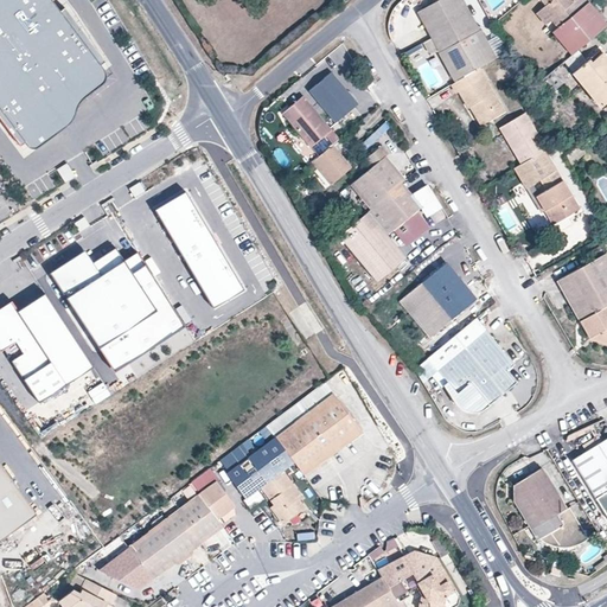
[(0,0),(0,116),(21,146),(26,142),(32,148),(38,148),(68,126),(51,103),(77,84),(87,97),(104,83),(107,81),(108,77),(107,72),(102,65),(107,62),(65,7),(61,11),(52,0),(0,0)]
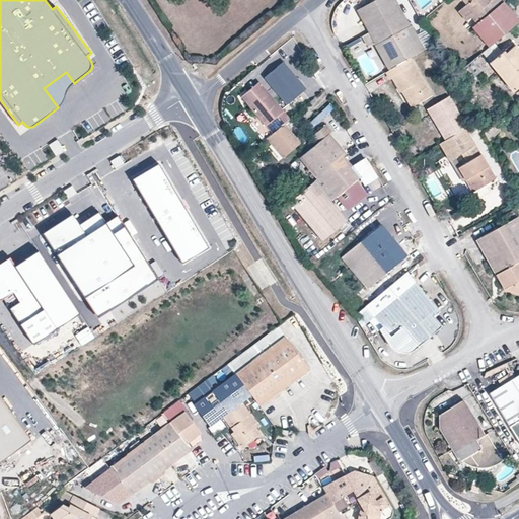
[(375,0),(357,10),(389,70),(410,59),(423,51),(394,0),(375,0)]
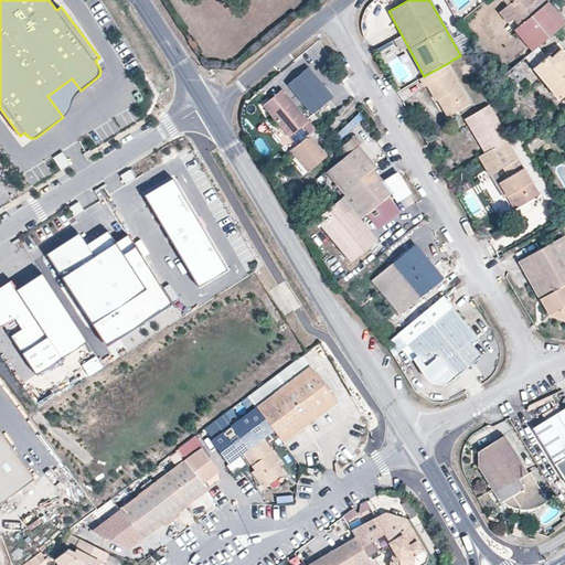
[(502,0),(507,6),(498,12),(508,24),(513,20),(518,27),(513,31),(531,52),(564,23),(564,22),(547,1),(548,1),(547,0),(502,0)]
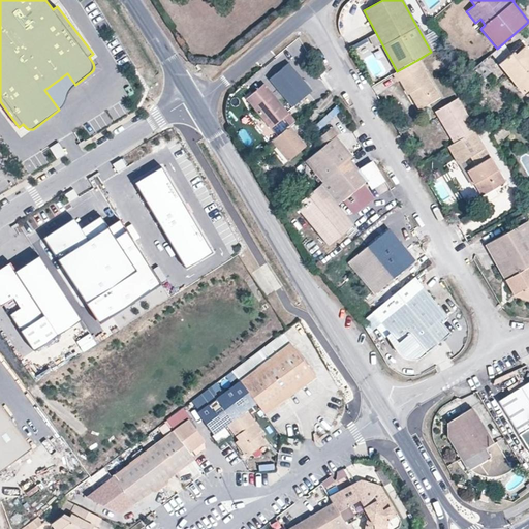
[(433,30),(425,34),(432,50),(440,45),(433,30)]
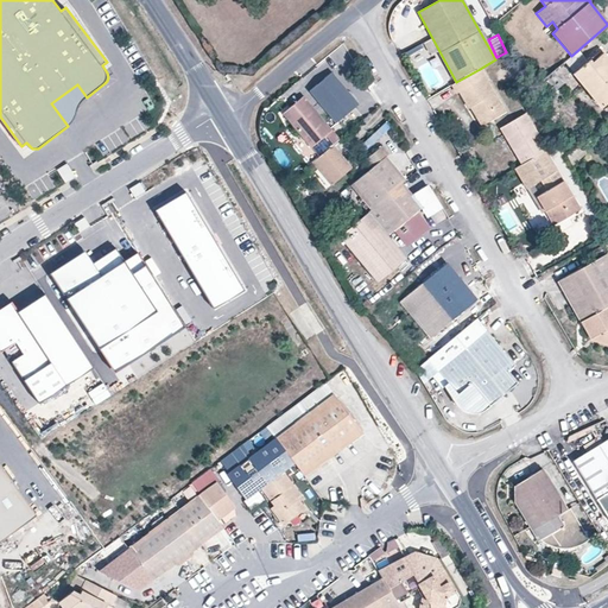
[(590,59),(572,74),(600,108),(607,101),(607,57),(603,52),(593,62),(590,59)]
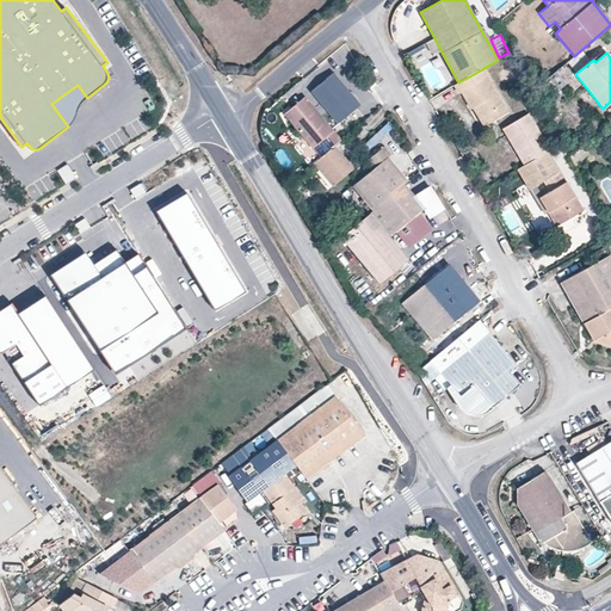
[(507,111),(482,69),(458,82),(454,86),(458,94),(461,93),(470,109),(473,109),(483,127),(507,111)]
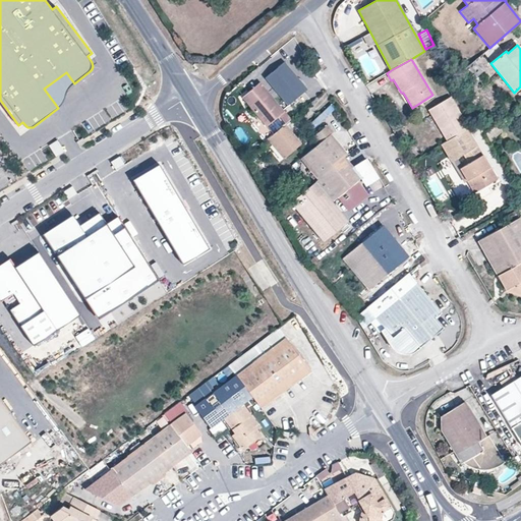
[(474,60),(464,68),(473,79),(483,71),(474,60)]
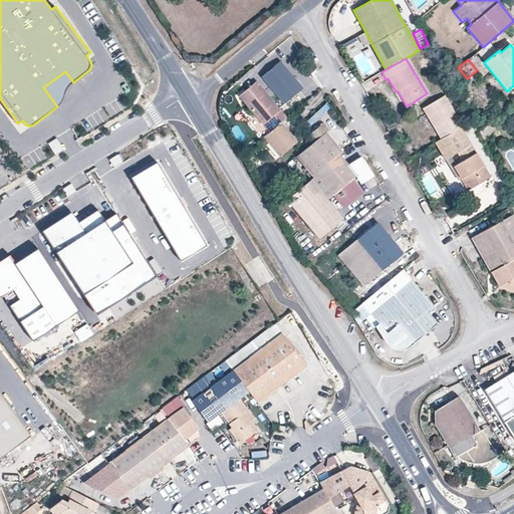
[(281,61),(261,77),(283,103),(302,88),(281,61)]
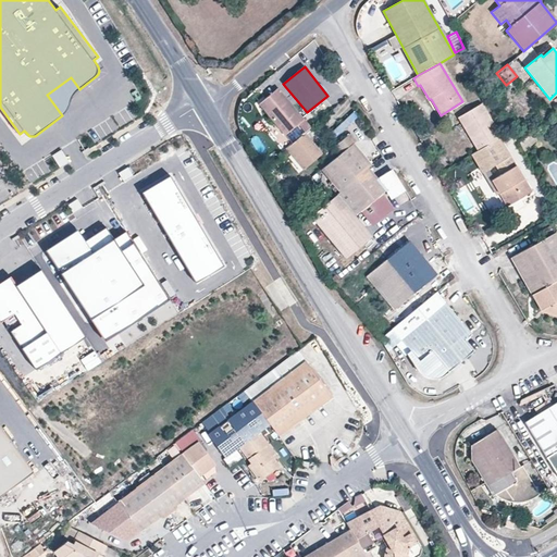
[(47,95),(62,115),(79,89),(71,77),(47,95)]
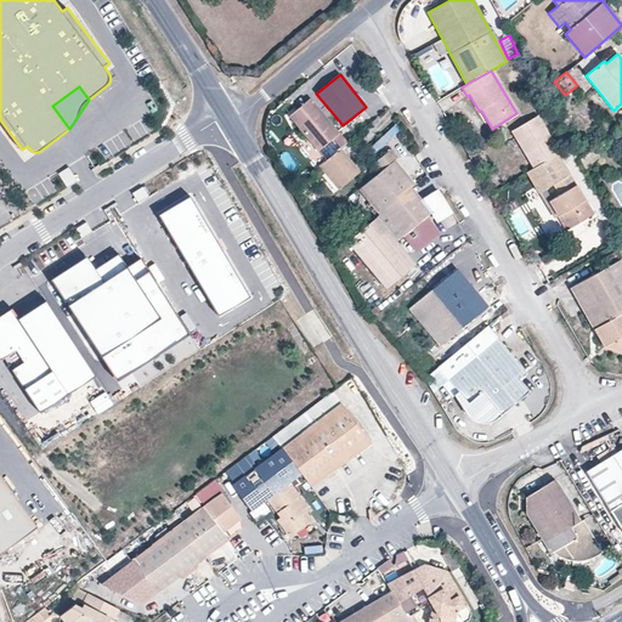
[(340,148),(346,143),(310,99),(288,117),(317,152),(333,139),(340,148)]
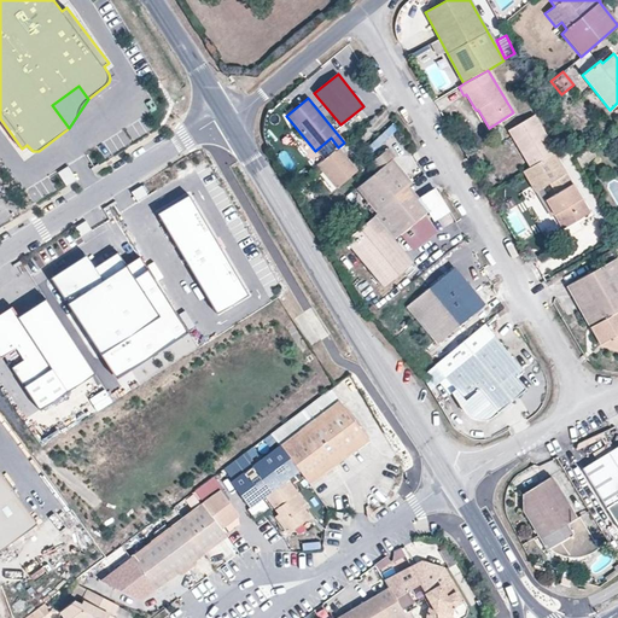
[(554,152),(557,151),(535,115),(508,130),(530,167),(554,152)]
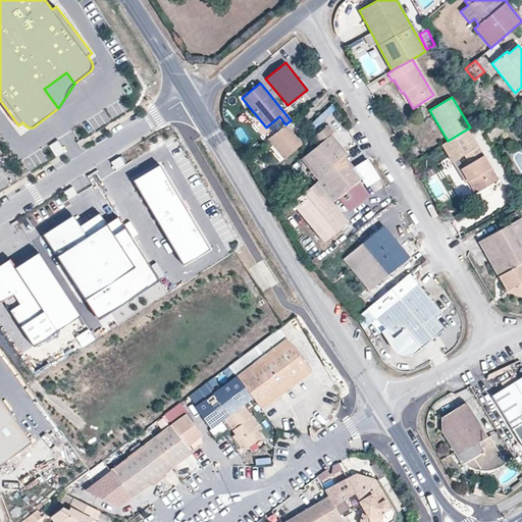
[(285,124),(267,140),(283,159),(302,144),(285,124)]
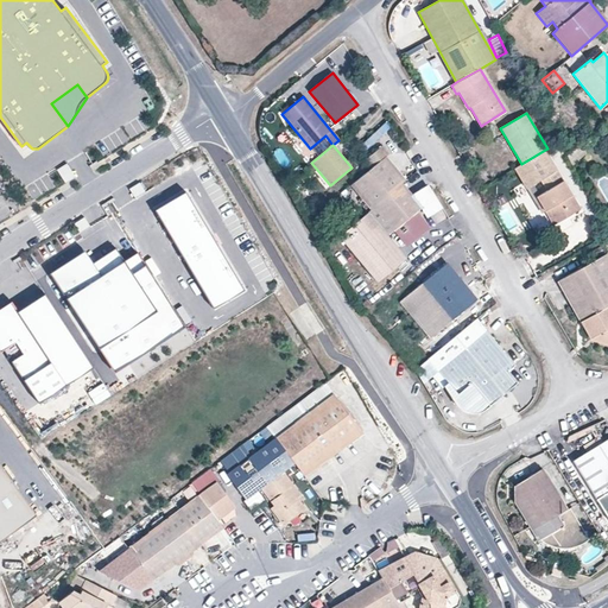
[(403,184),(406,181),(387,156),(388,154),(382,146),(365,160),(372,169),(352,185),(371,210),(403,184)]
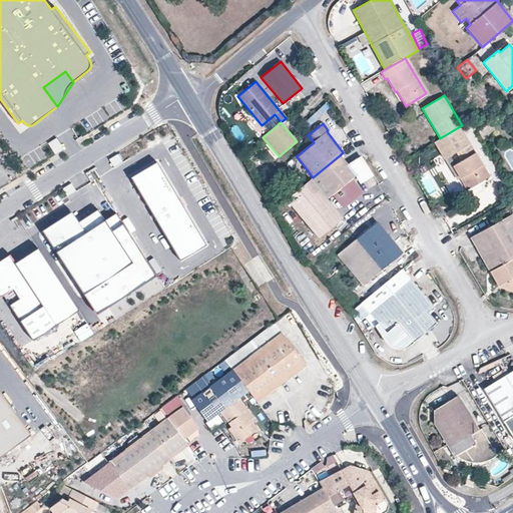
[(493,134),(487,123),(478,131),(484,141),(493,134)]
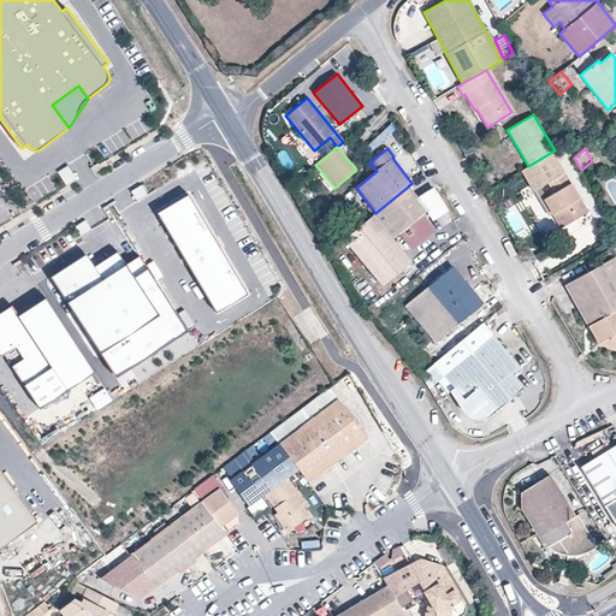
[(528,166),(521,171),(533,191),(537,190),(548,183),(554,194),(543,200),(560,229),(561,227),(588,212),(552,152),(528,166)]
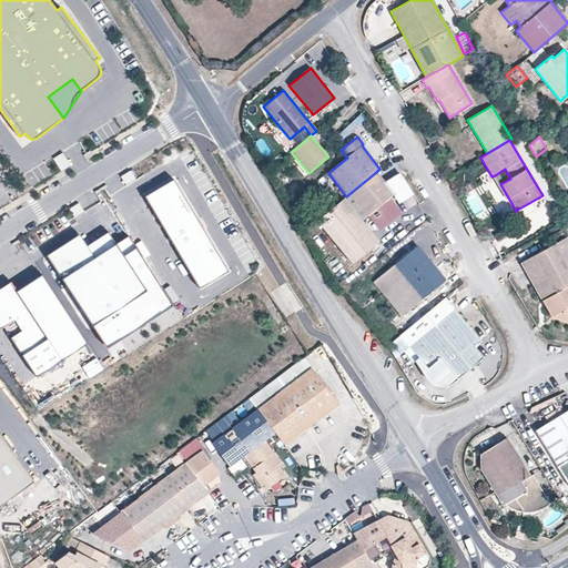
[(57,160),(47,166),(52,174),(62,169),(57,160)]
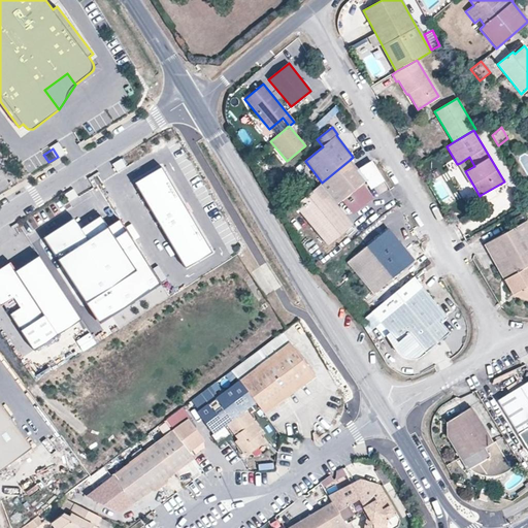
[(126,164),(121,156),(112,162),(118,169),(126,164)]
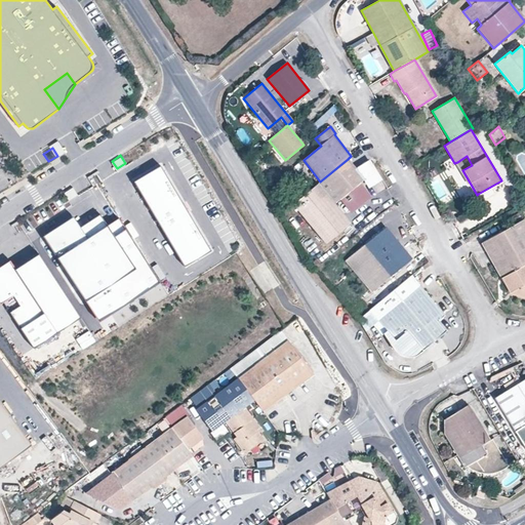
[(467,156),(457,162),(462,170),(472,165),(467,156)]
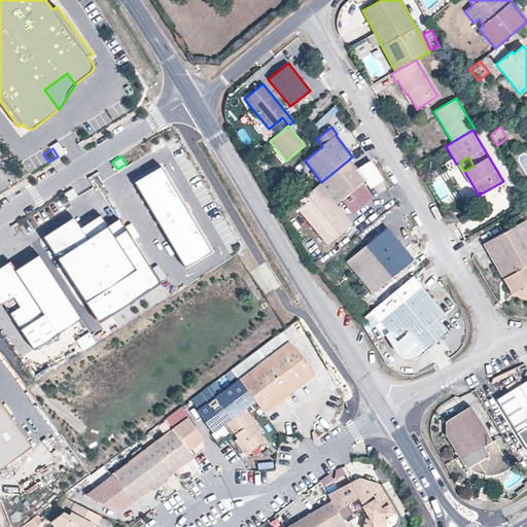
[(374,201),(360,184),(365,179),(357,170),(349,160),(321,182),(319,184),(336,205),(341,201),(353,217),(374,201)]
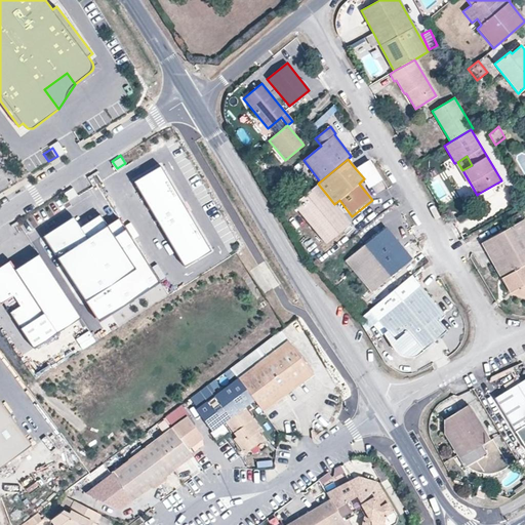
[(356,169),(364,178),(367,183),(377,174),(368,159),(356,169)]
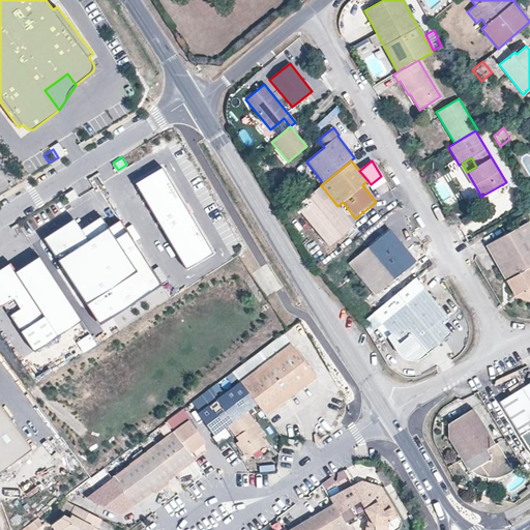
[(134,182),(185,267),(212,252),(160,166),(134,182)]
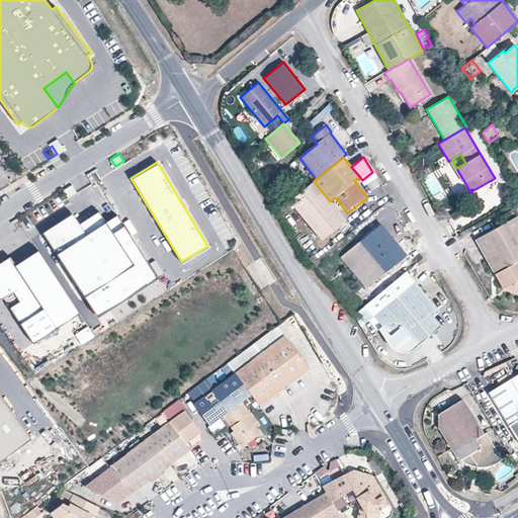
[(313,231),(338,210),(330,201),(314,181),(289,201),(313,231)]
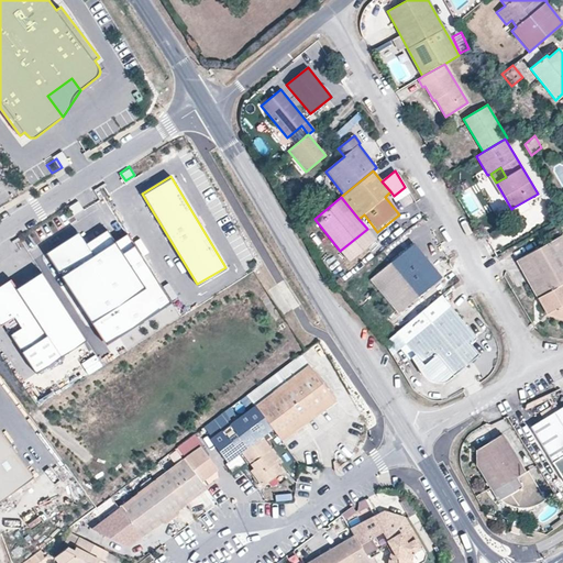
[(84,207),(78,199),(68,205),(74,213),(84,207)]
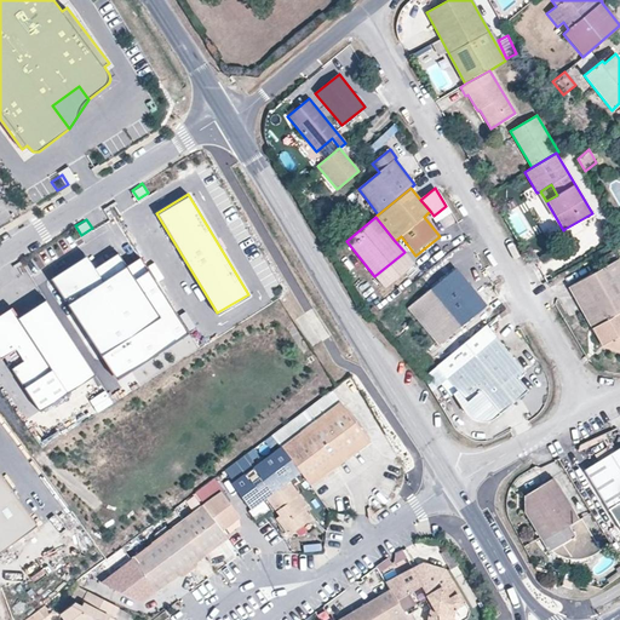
[(606,225),(596,230),(598,235),(608,230),(606,225)]
